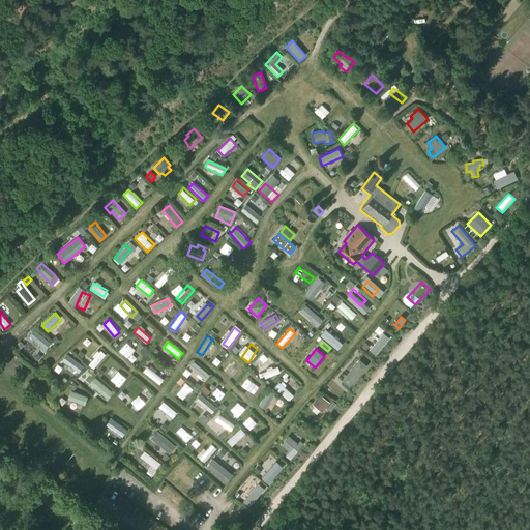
[(100,350),(89,364),(94,369),(106,354),(100,350)]
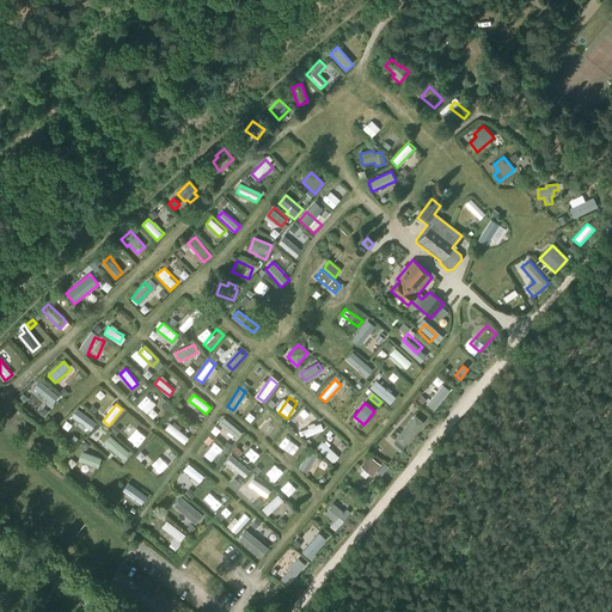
[(80,410),(74,418),(91,432),(97,423),(80,410)]
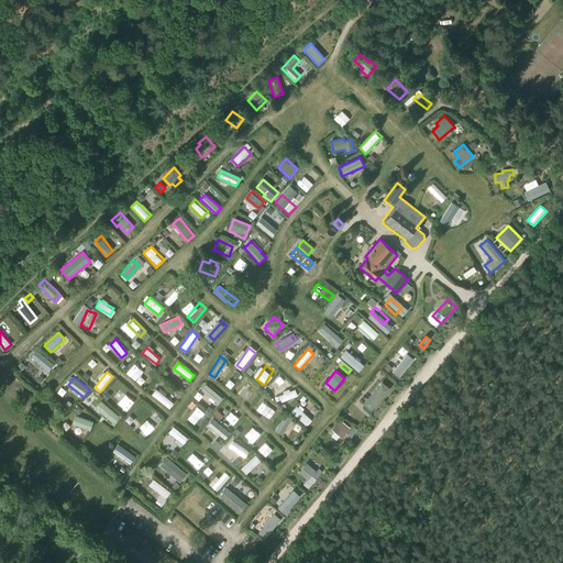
[(209,386),(203,393),(219,405),(223,399),(209,386)]
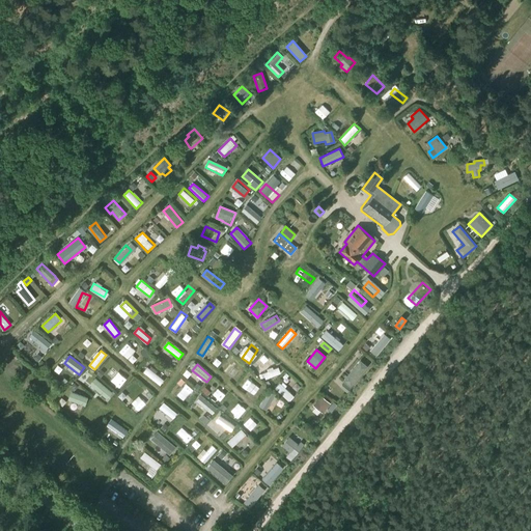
[(147,366),(143,372),(163,386),(167,380),(147,366)]
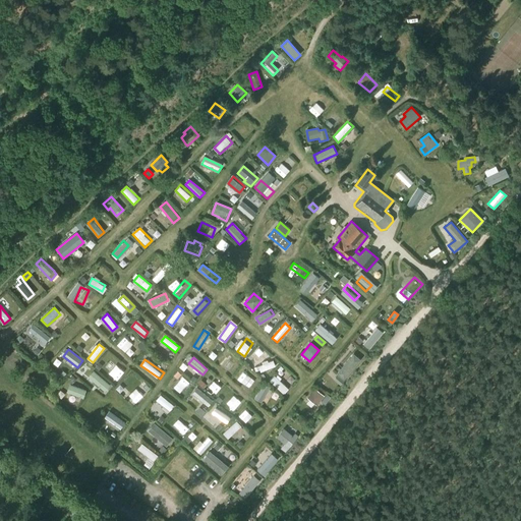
[(274,360),(258,366),(261,372),(277,366),(274,360)]
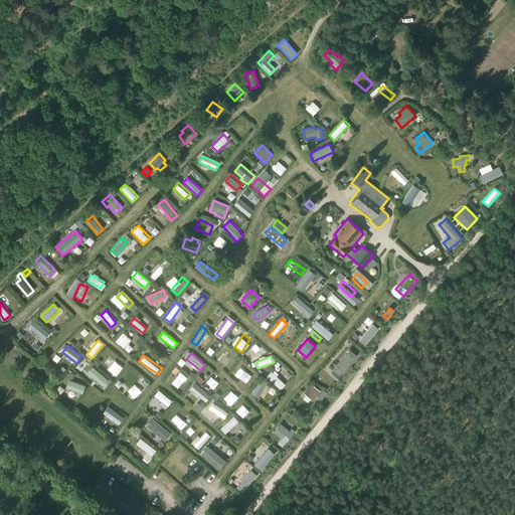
[(102,389),(108,381),(94,369),(90,374),(98,380),(95,383),(102,389)]
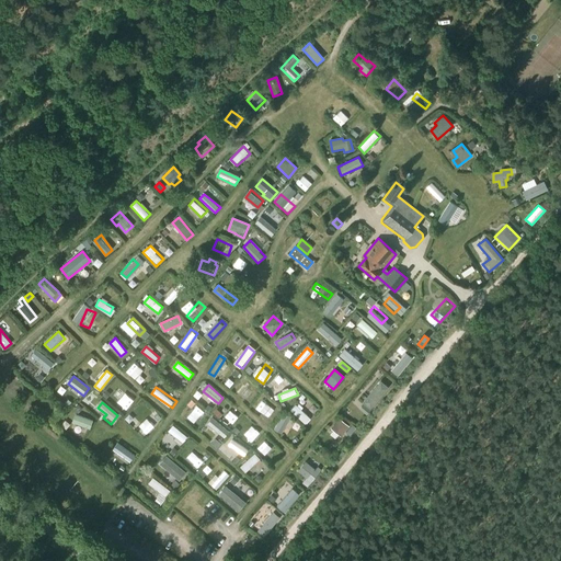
[(363,404),(358,409),(365,414),(369,410),(363,404)]
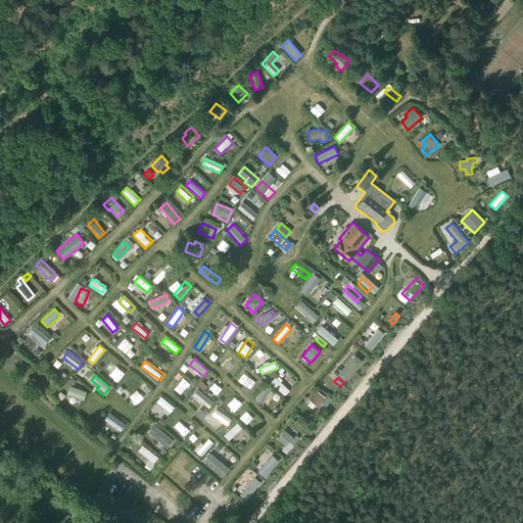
[(220,382),(208,391),(212,395),(223,386),(220,382)]
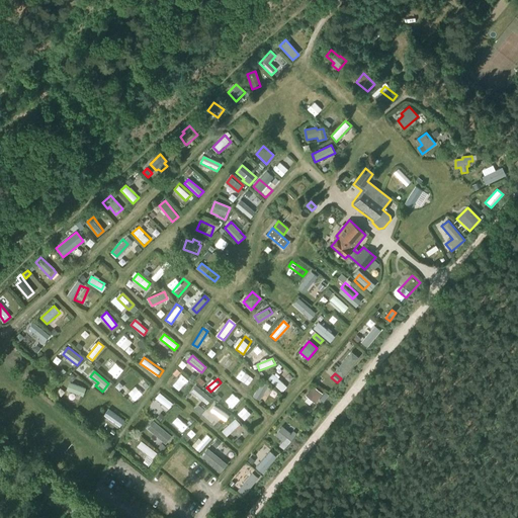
[(71,381),(68,390),(84,396),(88,389),(71,381)]
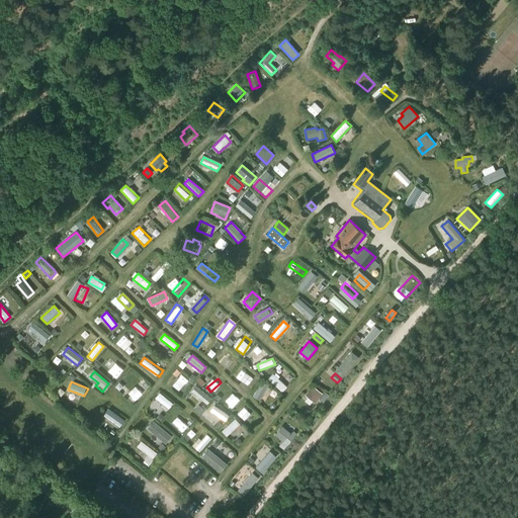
[(262,383),(255,398),(260,401),(267,386),(262,383)]
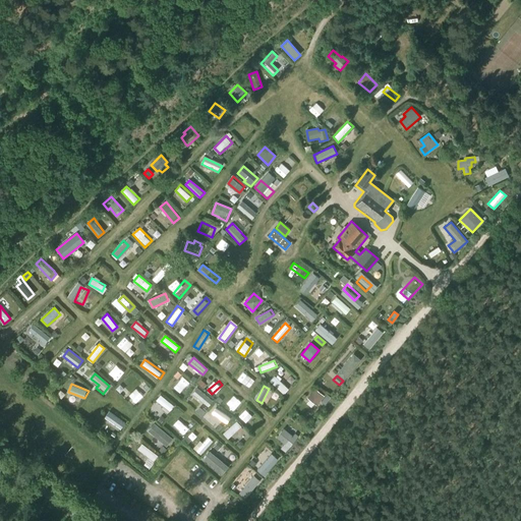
[(324,398),(312,389),(306,398),(316,406),(324,398)]
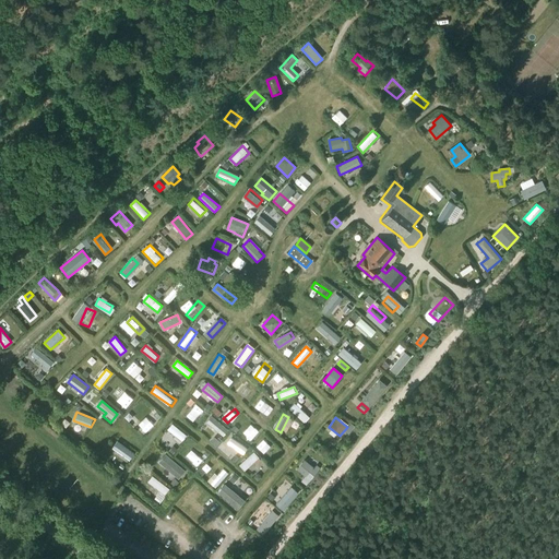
[(166,429),(181,442),(187,436),(171,423),(166,429)]
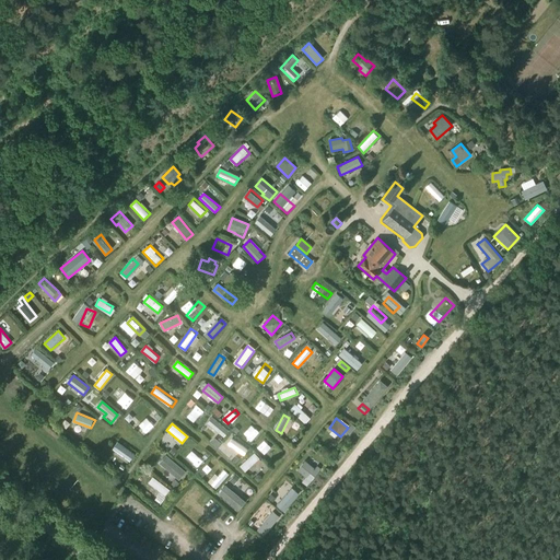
[(219,438),(213,444),(217,447),(222,441),(219,438)]
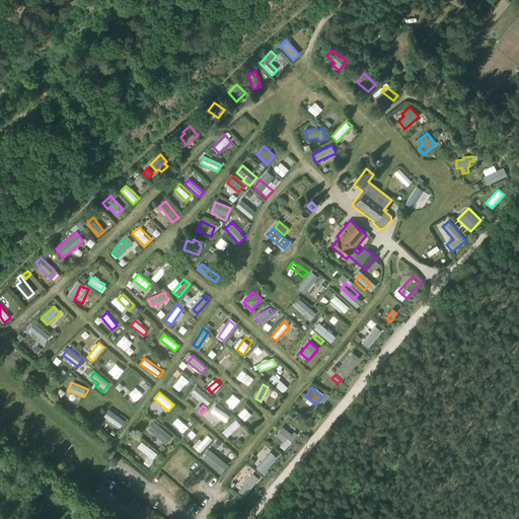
[(215,406),(211,412),(225,422),(228,417),(215,406)]
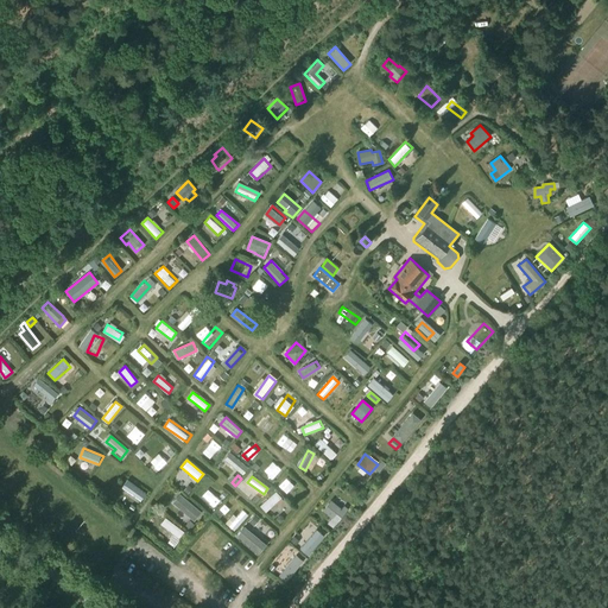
[(130,486),(126,493),(144,499),(146,492),(130,486)]
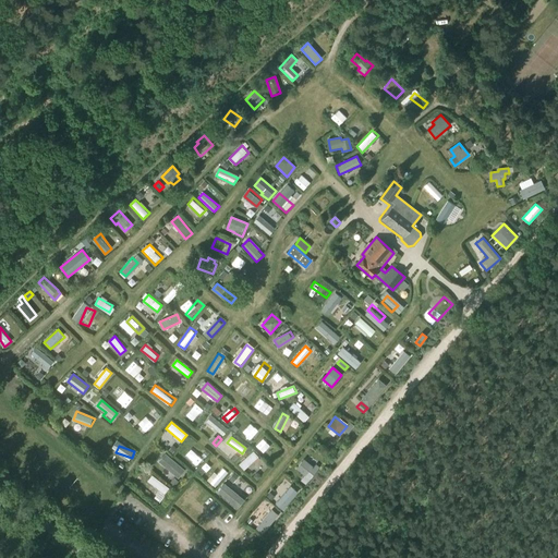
[(172,446),(168,451),(172,455),(177,449),(172,446)]
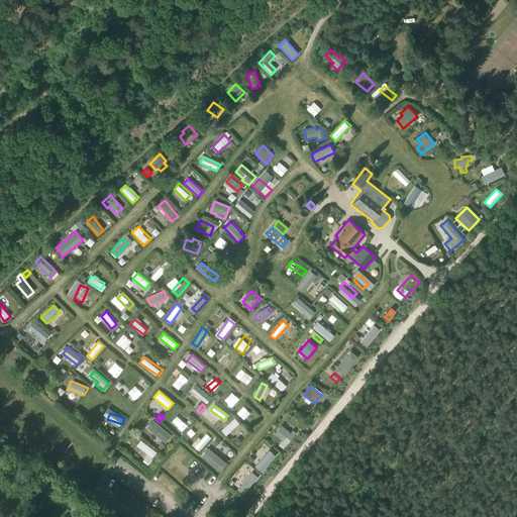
[(235,418),(222,430),(226,435),(239,422),(235,418)]
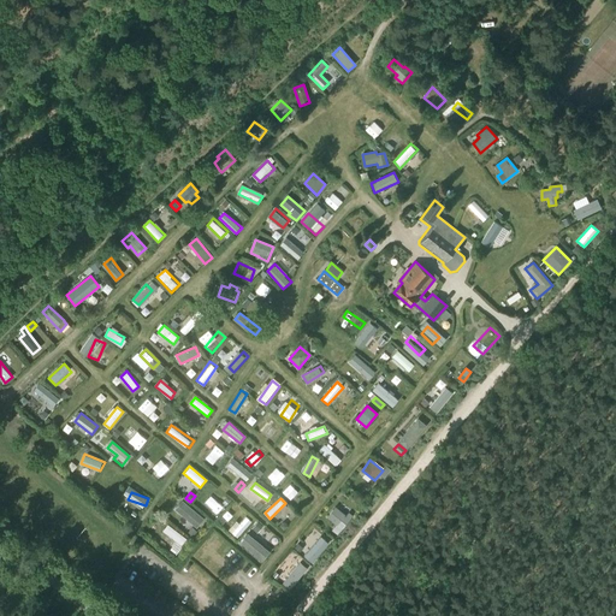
[(189,508),(184,515),(200,525),(203,519),(189,508)]
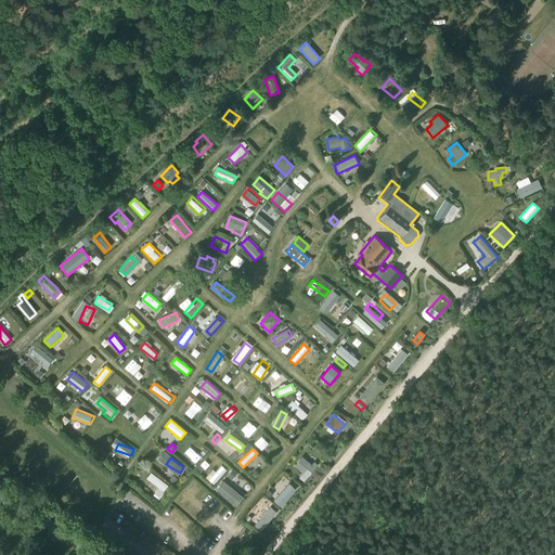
[(301,477),(305,479),(317,464),(313,462),(311,465),(301,457),(295,465),(304,474),(301,477)]
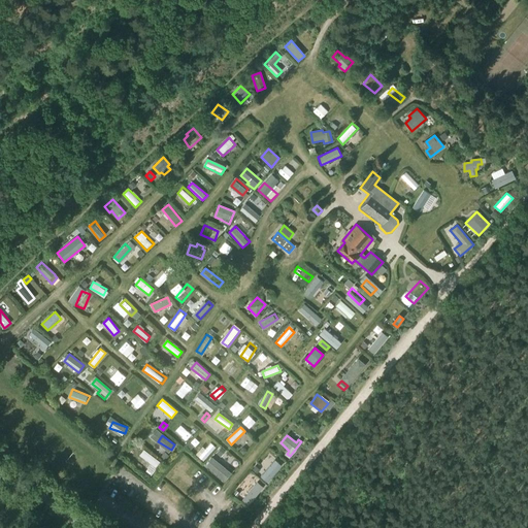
[(211,443),(200,454),(205,458),(216,448),(211,443)]
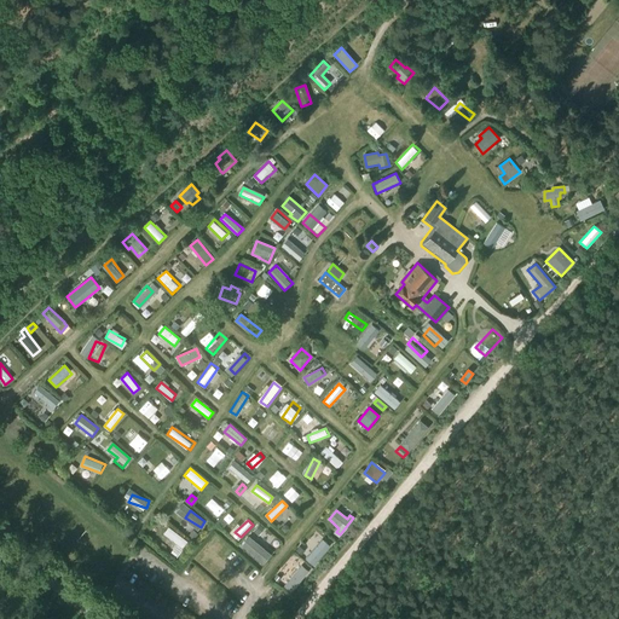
[(167,538),(181,547),(185,541),(171,532),(167,538)]
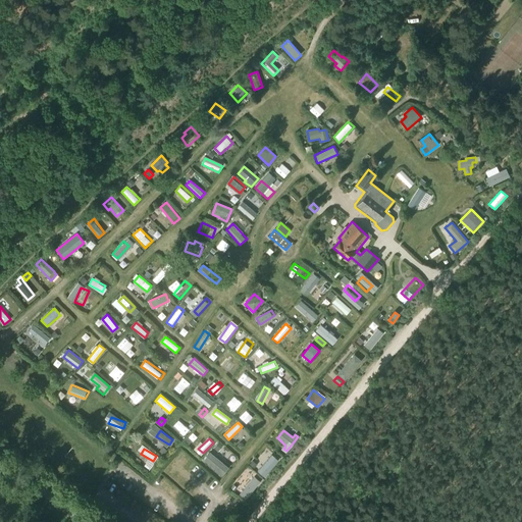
[(268,469),(274,461),(265,453),(259,462),(268,469)]
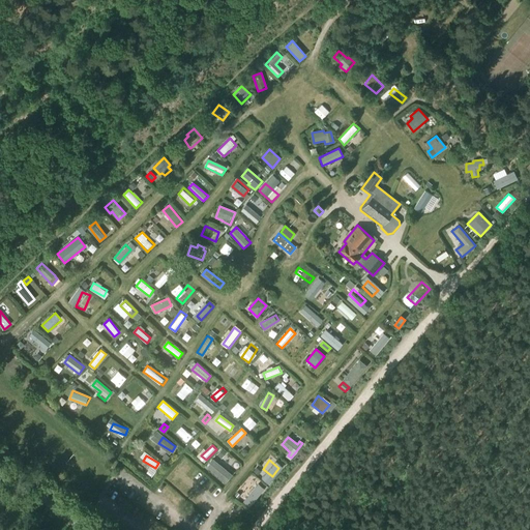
[(208,467),(222,479),(228,473),(213,461),(208,467)]
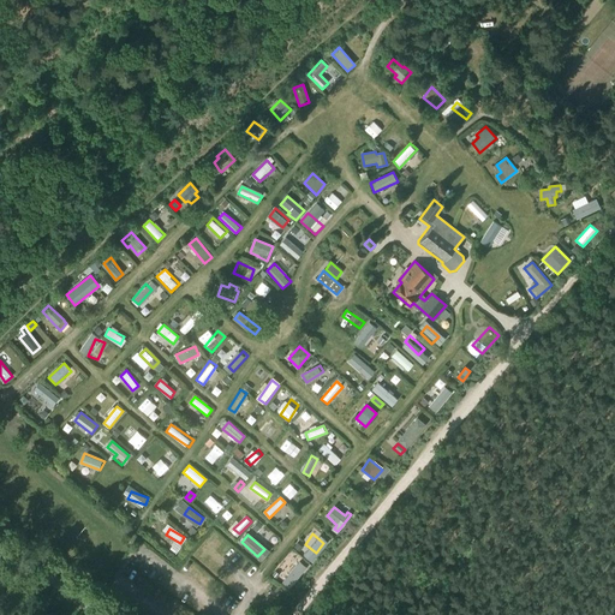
[(299,578),(305,571),(303,569),(305,567),(296,559),(284,573),(293,580),(297,575),(299,578)]
